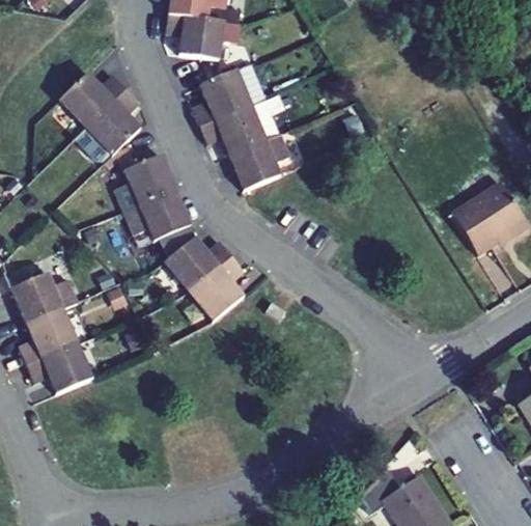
[(168,0),(167,12),(206,18),(208,5),(224,7),(225,0),(168,0)]
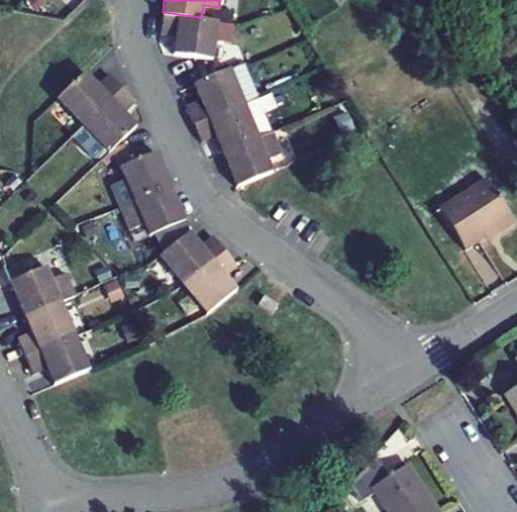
[(232,22),(201,17),(163,12),(161,31),(171,32),(172,26),(177,27),(176,33),(173,52),(193,55),(211,57),(214,37),(230,39),(232,22)]
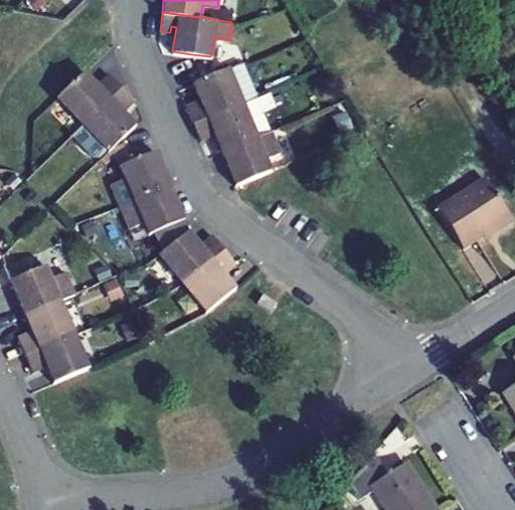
[(258,94),(243,60),(208,74),(202,76),(193,80),(200,98),(202,103),(197,105),(195,100),(185,104),(192,121),(242,100),(258,94)]
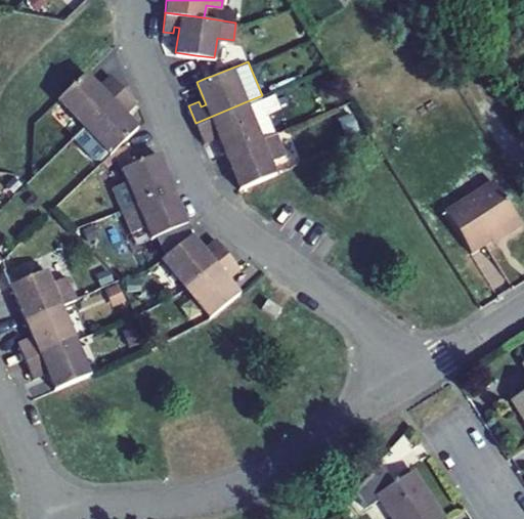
[(103,88),(98,84),(86,71),(57,98),(84,125),(124,86),(111,73),(102,80),(106,85),(103,88)]
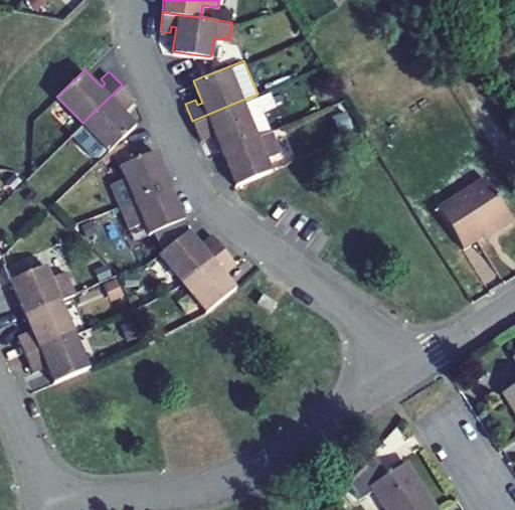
[(105,83),(101,78),(97,82),(102,87),(105,83)]
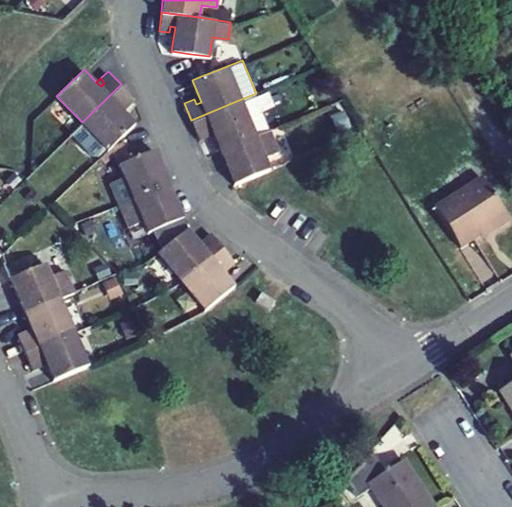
[(123,109),(118,104),(122,100),(126,105),(134,98),(134,97),(121,84),(82,122),(108,148),(111,145),(112,144),(121,135),(135,121),(123,109)]
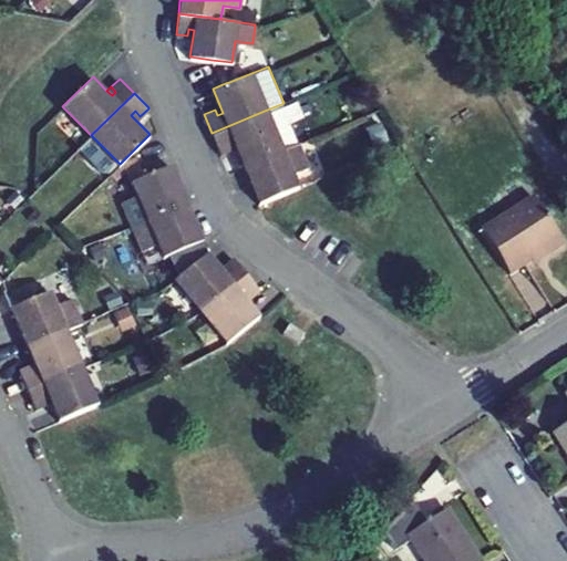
[(282,147),(267,110),(212,133),(220,152),(230,147),(228,142),(234,139),(236,145),(244,164),(282,147)]
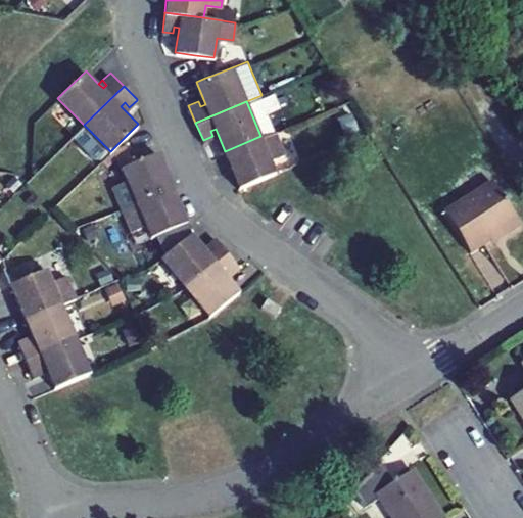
[(129,107),(125,102),(121,106),(126,111),(129,107)]
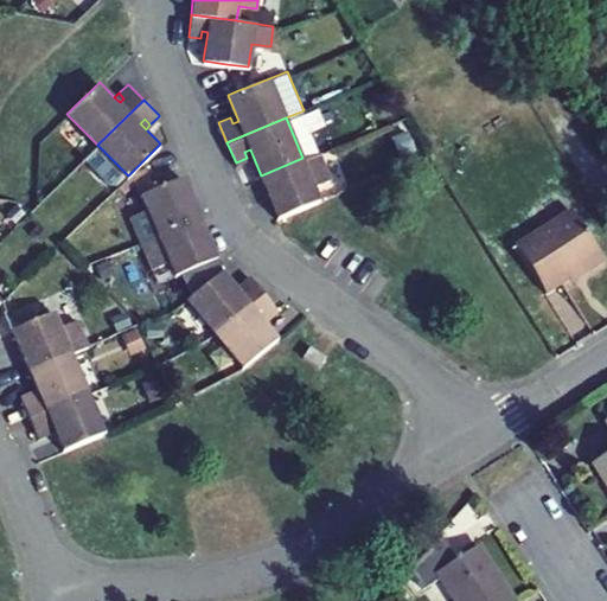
[(320,151),(302,158),(261,176),(268,193),(278,216),(319,198),(313,184),(330,177),(320,151)]
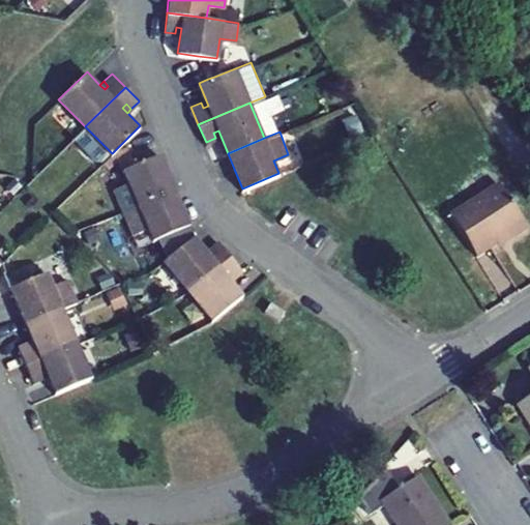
[(136,164),(127,144),(116,149),(115,150),(118,156),(123,169),(136,164)]
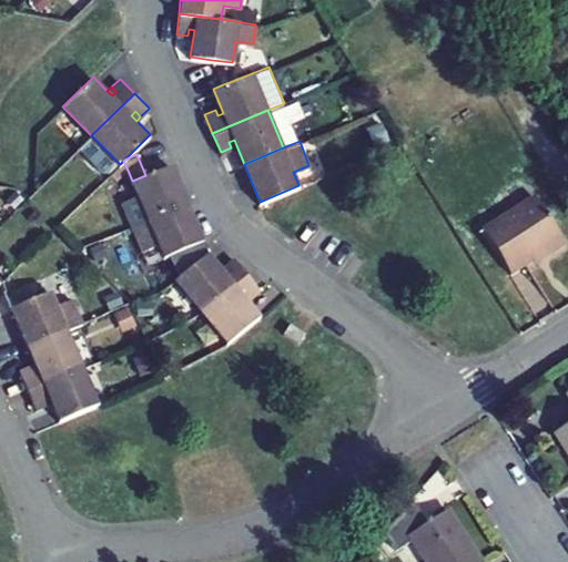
[(127,167),(123,161),(120,164),(111,173),(117,179),(127,167)]
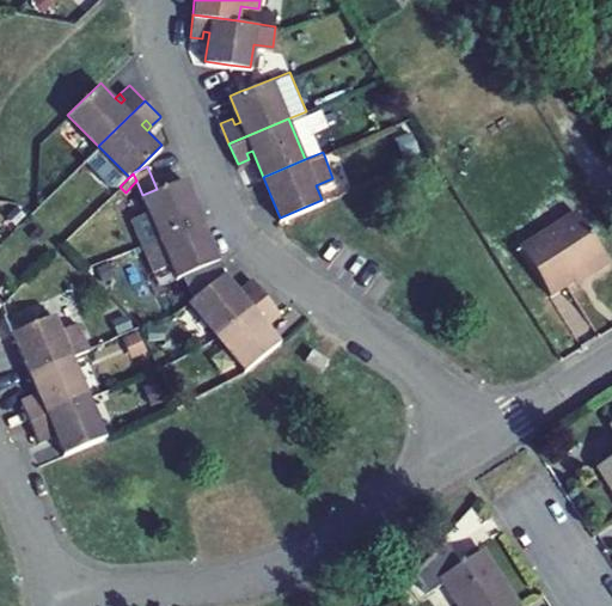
[(202,218),(184,177),(157,189),(142,195),(148,209),(132,216),(142,243),(159,236),(202,218)]
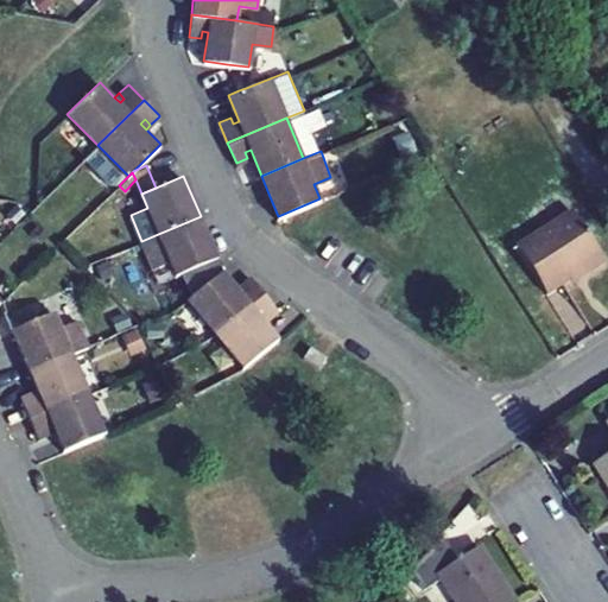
[(147,208),(141,194),(125,201),(131,215),(147,208)]
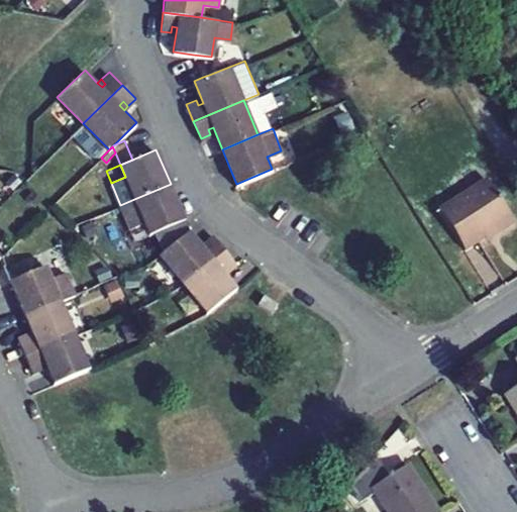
[(437,207),(438,209),(487,179),(485,177),(437,207)]
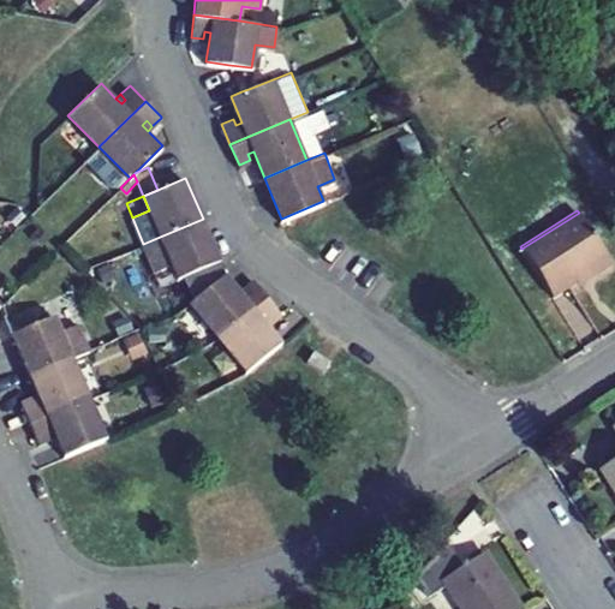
[(591,274),(610,262),(579,213),(521,249),(550,294),(589,270),(591,274)]
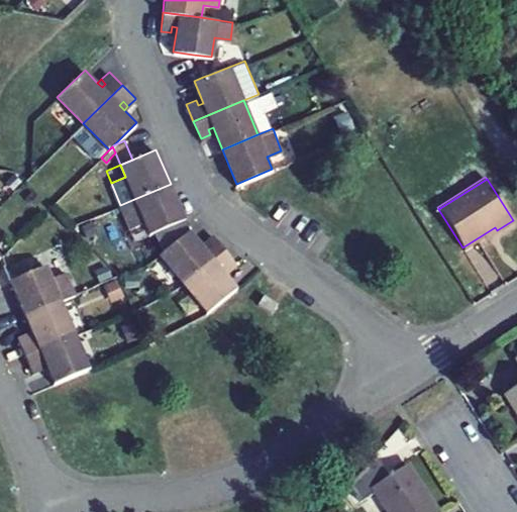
[(189,229),(171,184),(134,199),(120,205),(129,227),(144,221),(149,233),(156,230),(164,249),(189,229)]
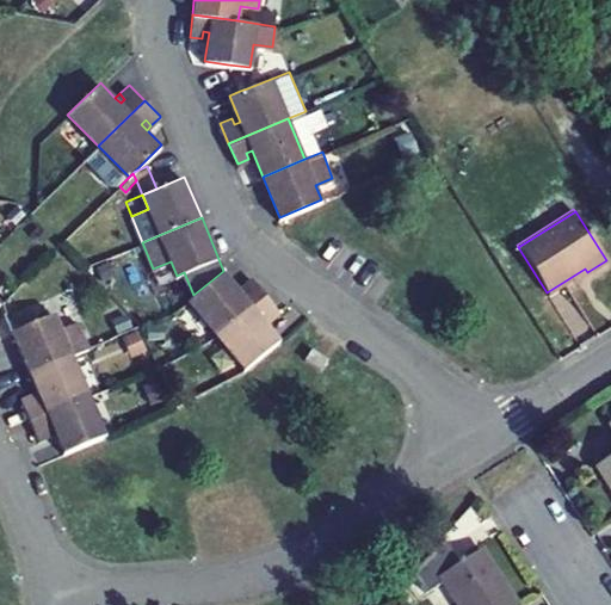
[(242,292),(236,286),(223,271),(193,295),(187,300),(216,334),(266,292),(252,276),(241,283),(246,289),(242,292)]
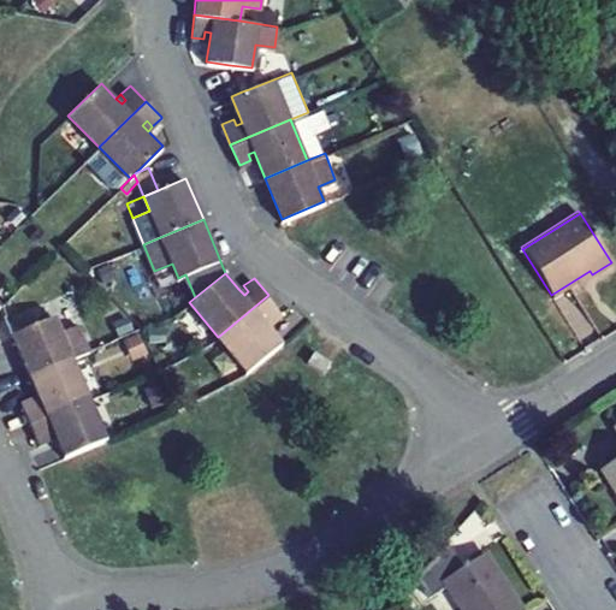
[(248,291),(243,285),(238,289),(244,295),(248,291)]
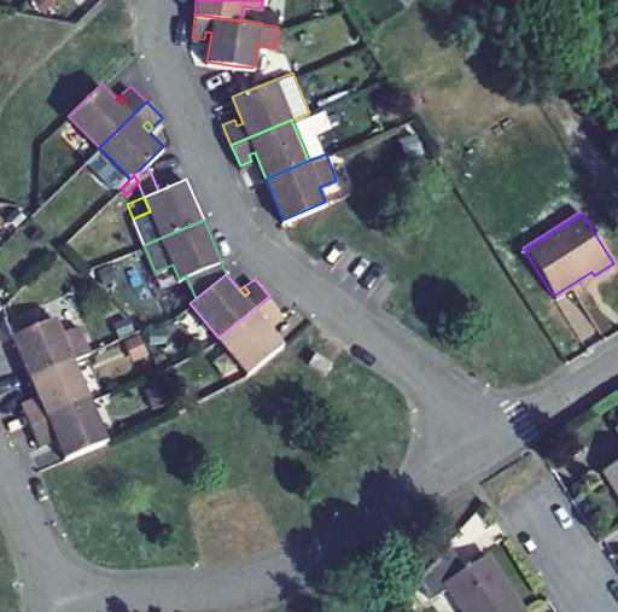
[(268,326),(264,320),(268,316),(273,321),(283,314),(269,296),(219,338),(246,372),(283,343),(268,326)]
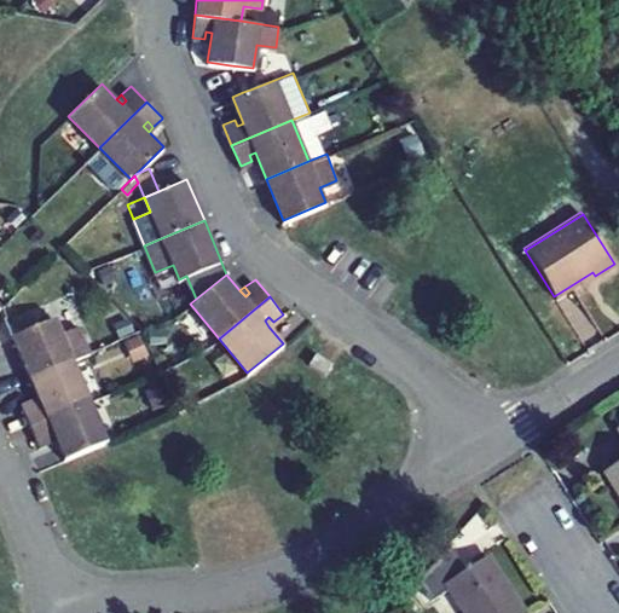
[(79,322),(70,302),(53,311),(56,316),(62,330),(79,322)]
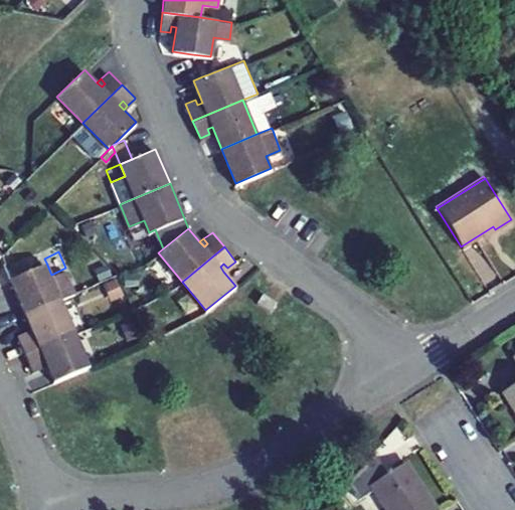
[(65,268),(51,275),(46,263),(10,278),(25,312),(60,297),(75,291),(65,268)]
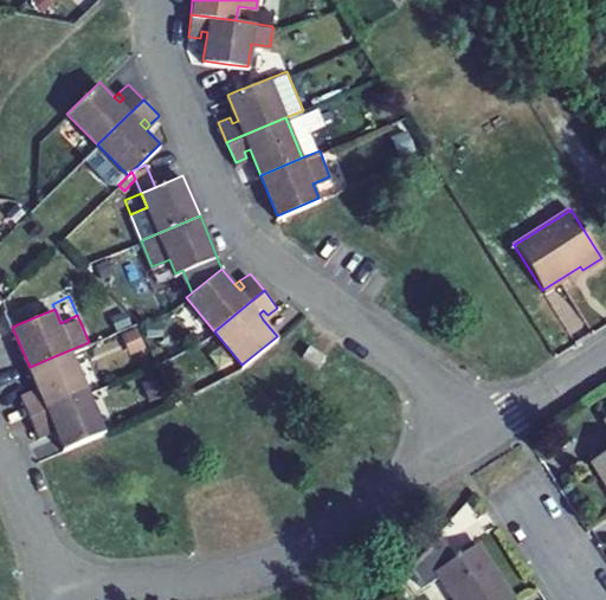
[(88,389),(71,349),(30,367),(38,387),(20,394),(30,414),(88,389)]
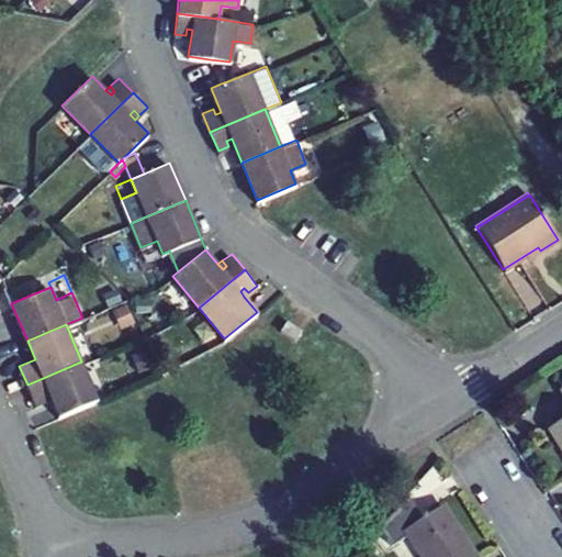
[(98,399),(81,361),(27,385),(35,403),(51,397),(58,415),(98,399)]
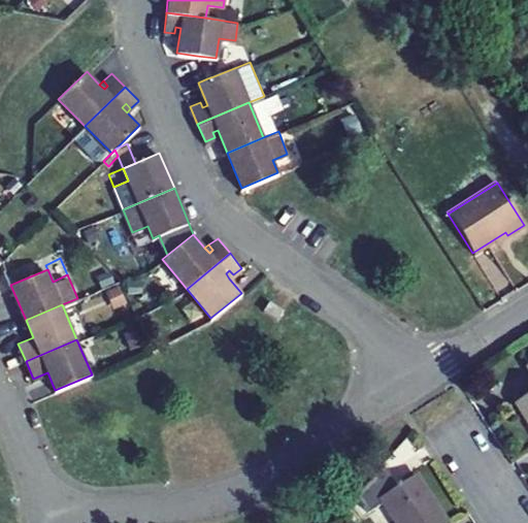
[(527,359),(525,362),(527,365),(527,390),(516,399),(527,418),(527,359)]
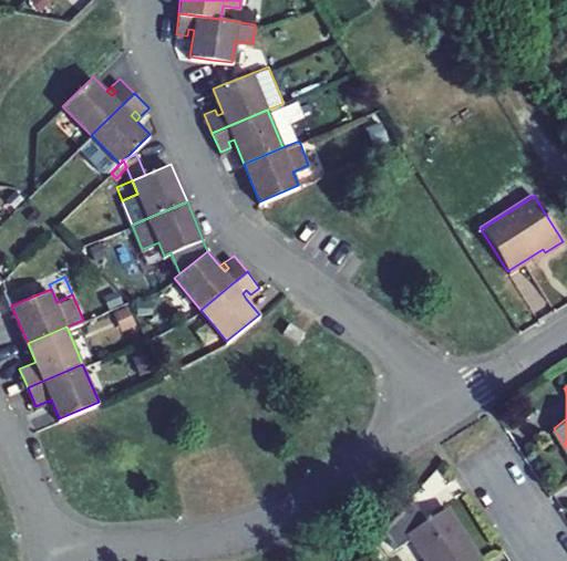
[(480,560),(482,560),(445,506),(425,519),(411,497),(382,528),(395,547),(411,536),(428,560),(480,560)]
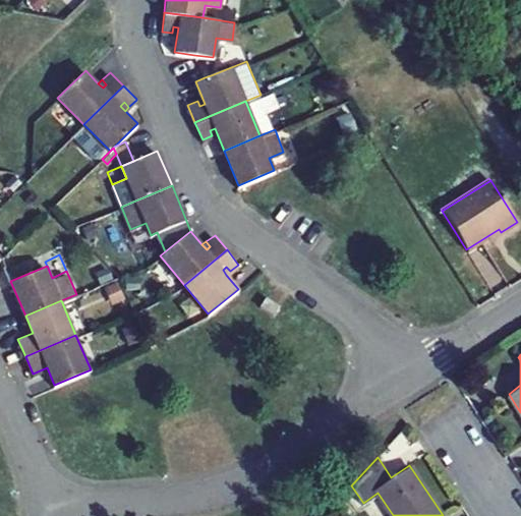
All buildings are outlined.
